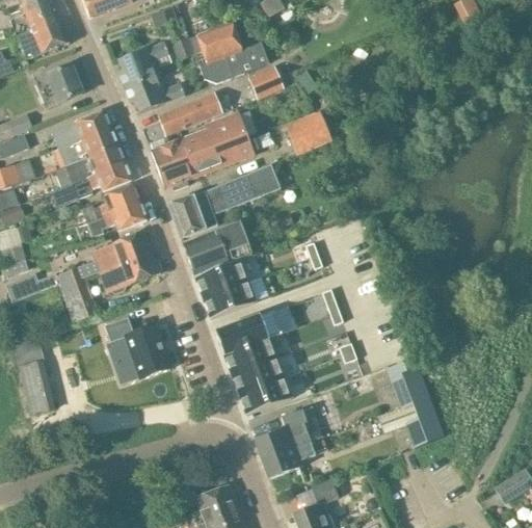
[(43,25),(59,18),(51,0),(20,0),(26,16),(37,10),(43,25)]
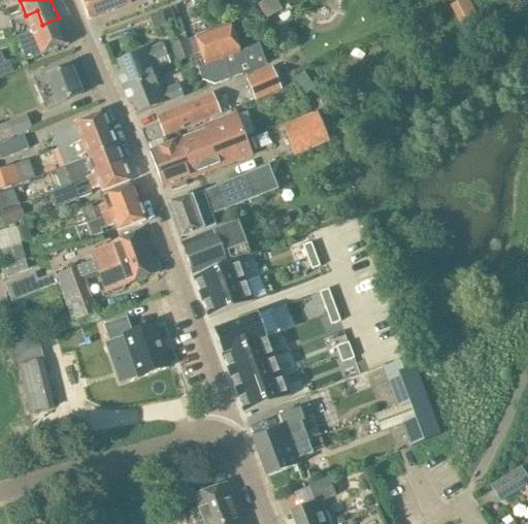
[(84,0),(90,15),(128,0),(84,0)]
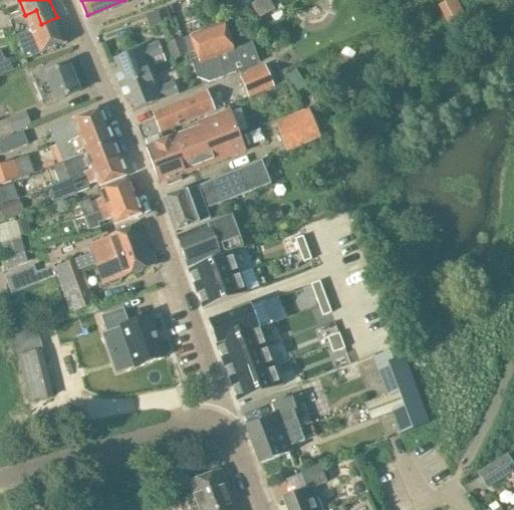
[(225,0),(228,8),(244,1),(243,0),(225,0)]
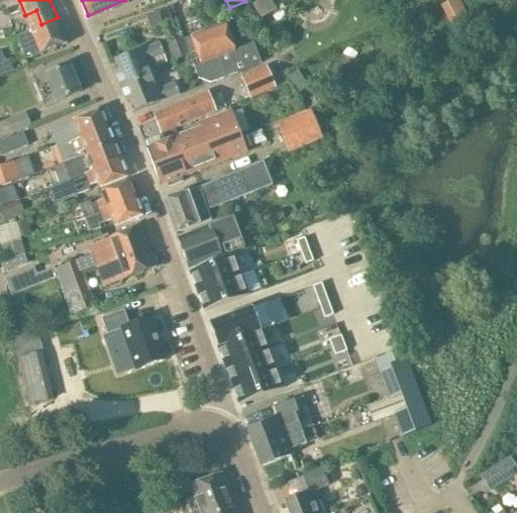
[(446,0),(443,2),(456,26),(476,16),(466,0),(446,0)]
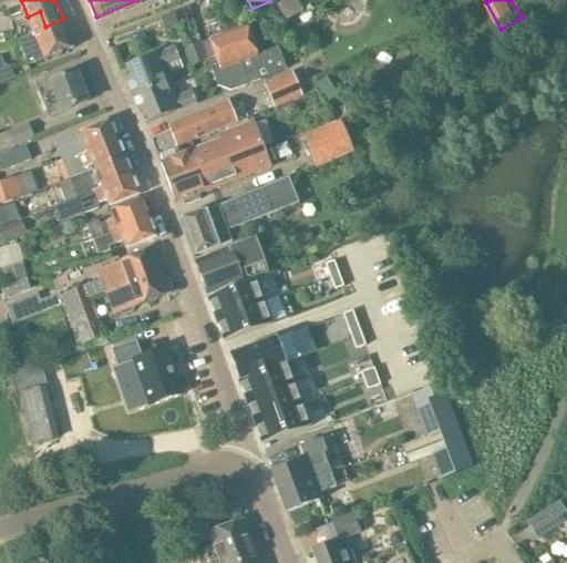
[(183,4),(160,14),(164,26),(187,16),(183,4)]
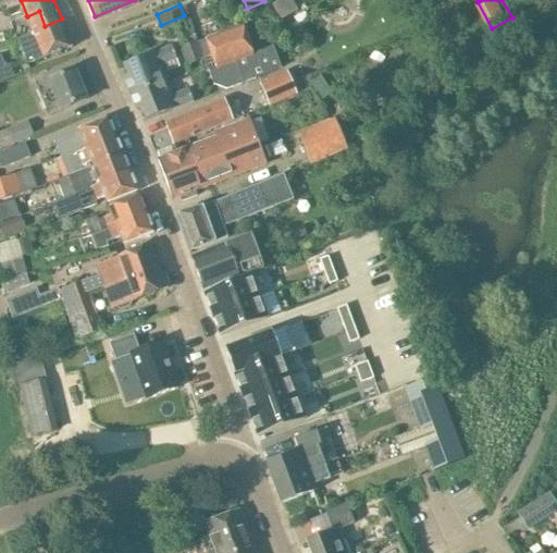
[(39,11),(27,16),(33,28),(16,36),(27,61),(72,42),(62,19),(45,26),(39,11)]
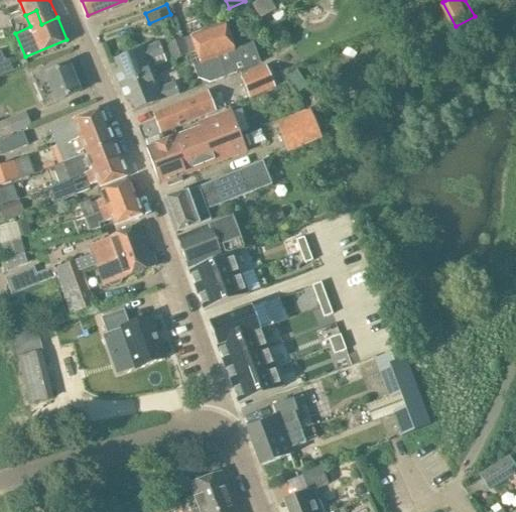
[(226,22),(209,27),(225,73),(261,60),(253,38),(234,45),(226,22)]
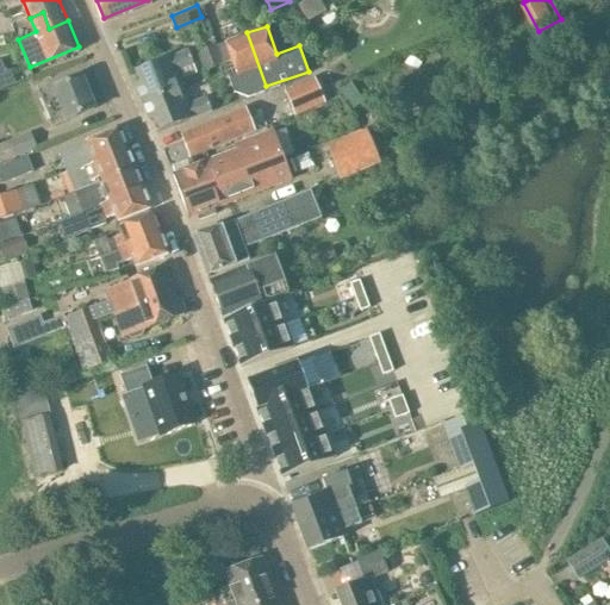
[(217,41),(224,58),(232,55),(237,69),(229,73),(234,86),(248,92),(266,86),(247,32),(228,39),(226,37),(217,41)]
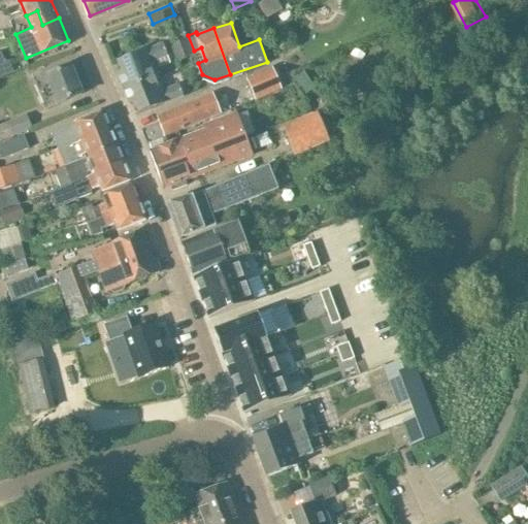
[(193,51),(194,51),(188,35),(170,41),(176,57),(193,52),(193,51)]
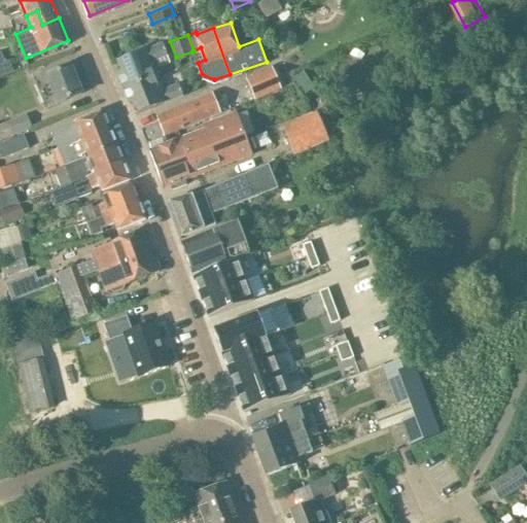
[(124,85),(153,74),(148,60),(167,53),(163,41),(118,58),(123,68),(118,70),(124,85)]
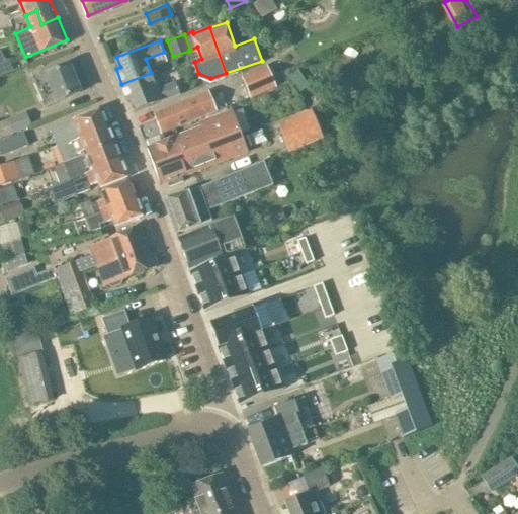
[(1,48),(0,48),(0,71),(10,68),(7,57),(3,58),(1,48)]
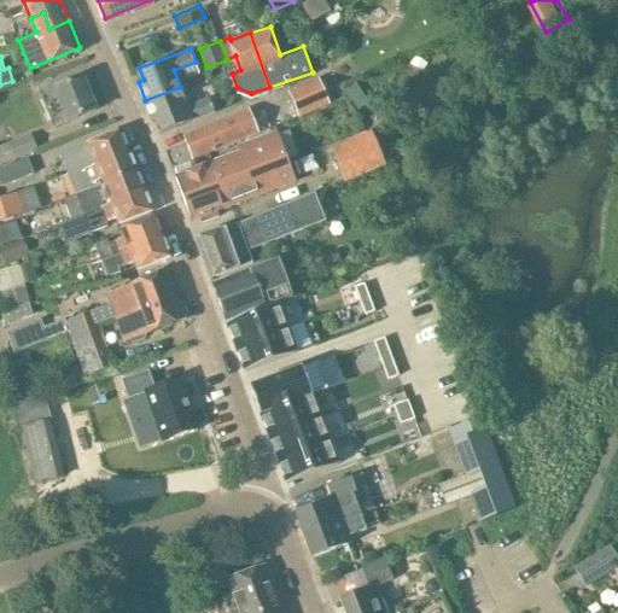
[(68,117),(97,106),(83,74),(56,85),(68,117)]
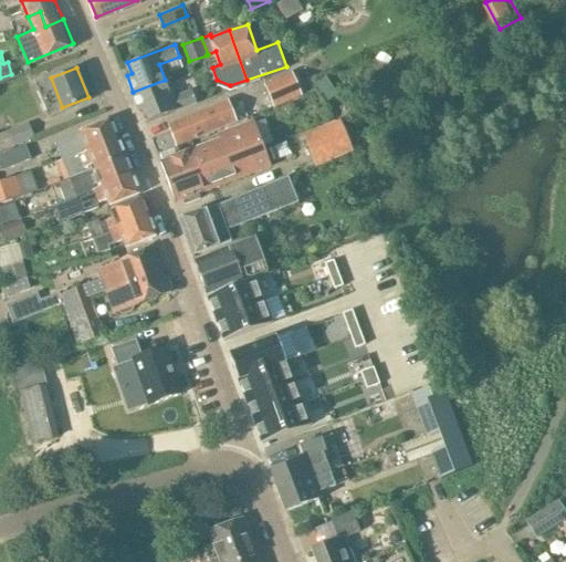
[(302,91),(293,70),(264,82),(273,102),(302,91)]
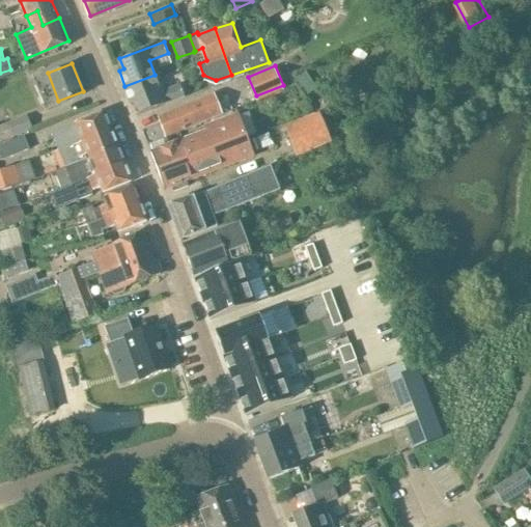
[(155,75),(124,86),(131,102),(135,101),(139,111),(165,102),(184,94),(178,81),(160,88),(155,75)]
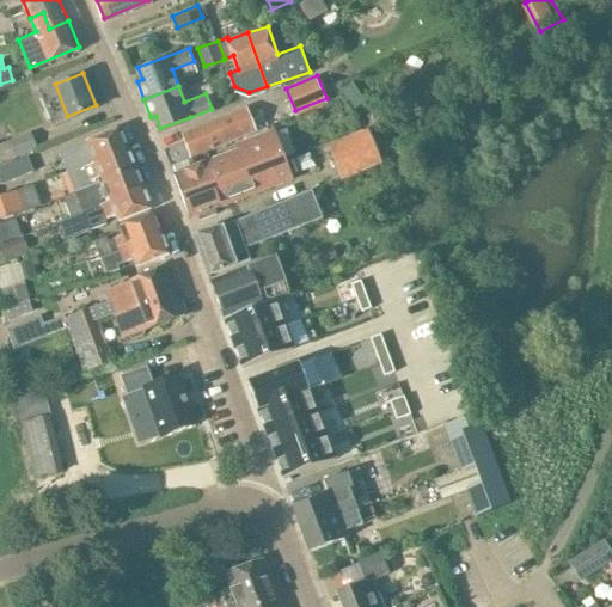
[(191,153),(256,128),(246,105),(183,130),(191,153)]
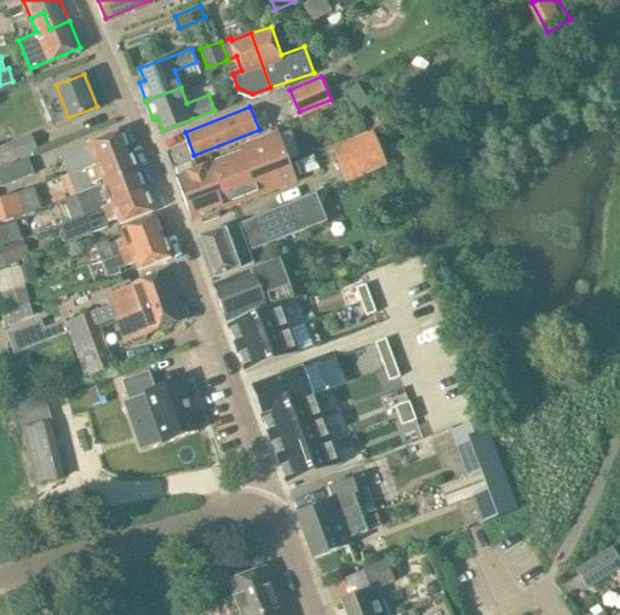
[(68,172),(128,148),(121,127),(89,141),(87,139),(59,151),(68,172)]
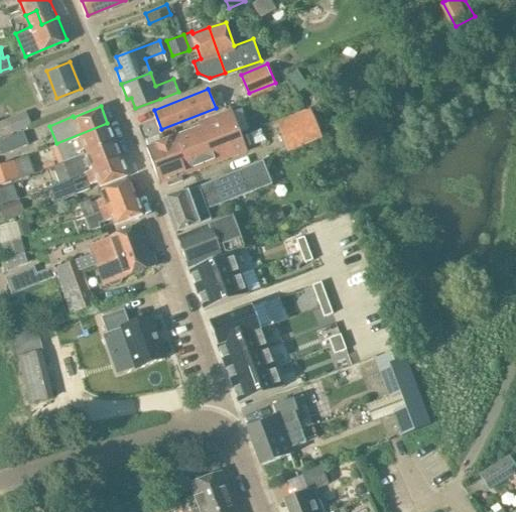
[(190,145),(239,127),(231,107),(200,119),(202,124),(147,144),(154,164),(162,161),(160,156),(168,153),(170,158),(177,155),(176,150),(182,148),(184,153),(192,150),(190,145)]
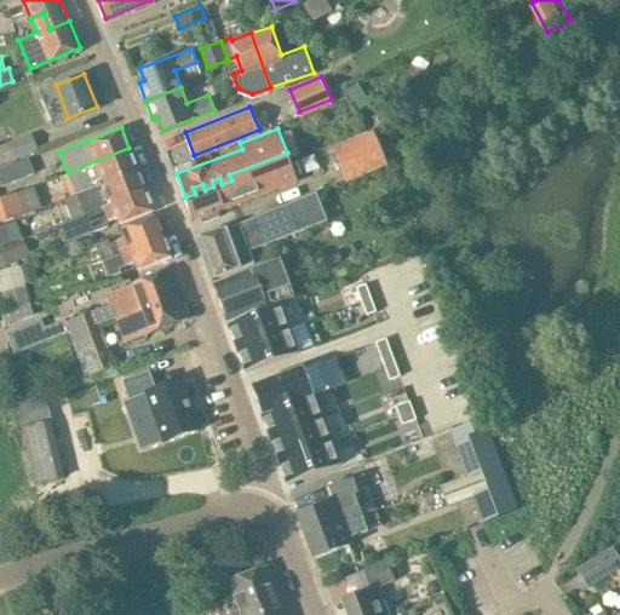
[(385,160),(374,128),(333,144),(345,176),(385,160)]
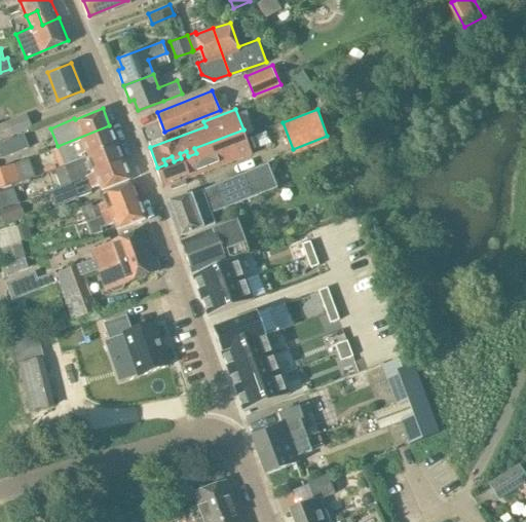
[(27,112),(0,122),(0,129),(2,135),(32,122),(27,112)]
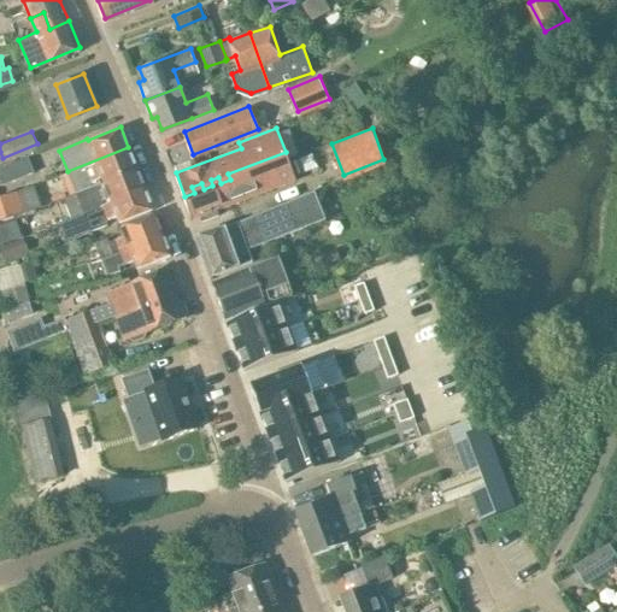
[(74,192),(87,187),(87,186),(136,168),(128,147),(68,171),(65,171),(74,192)]
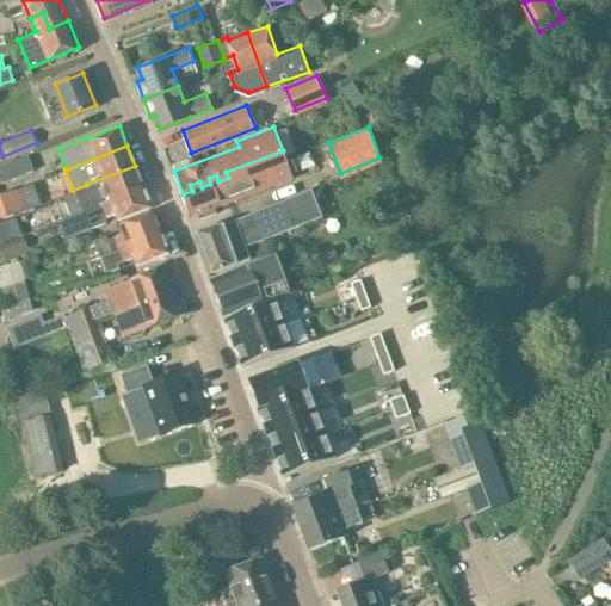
[(292,175),(283,150),(226,172),(228,178),(218,181),(226,201),(292,175)]
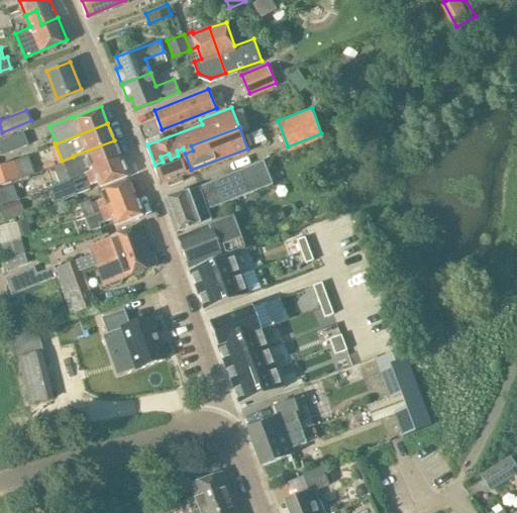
[(28,140),(24,130),(0,139),(0,148),(1,151),(28,140)]
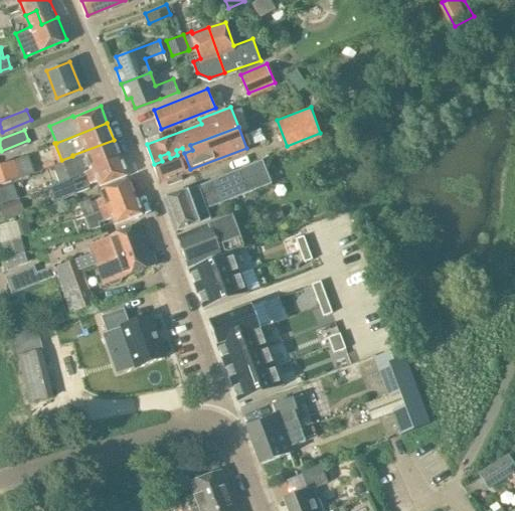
[(114,140),(87,150),(89,156),(73,162),(78,172),(120,155),(114,140)]
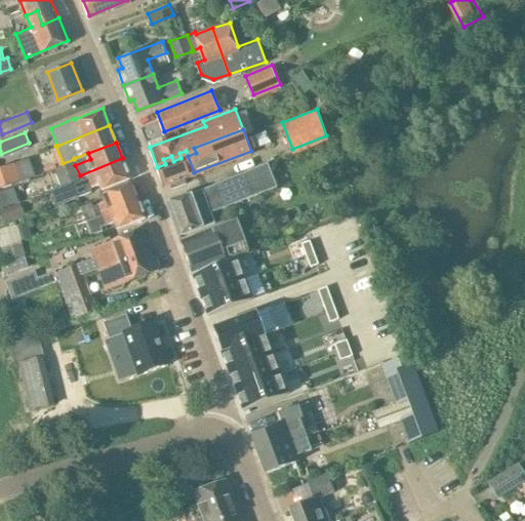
[(165,164),(157,167),(163,184),(194,172),(188,156),(186,151),(179,153),(180,158),(173,161),(171,156),(163,159),(165,164)]
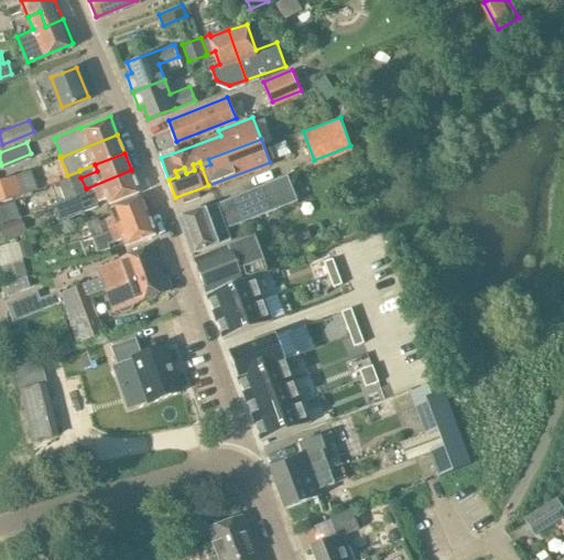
[(131,170),(86,189),(86,190),(54,203),(61,219),(97,204),(96,201),(107,195),(109,201),(139,189),(131,170)]
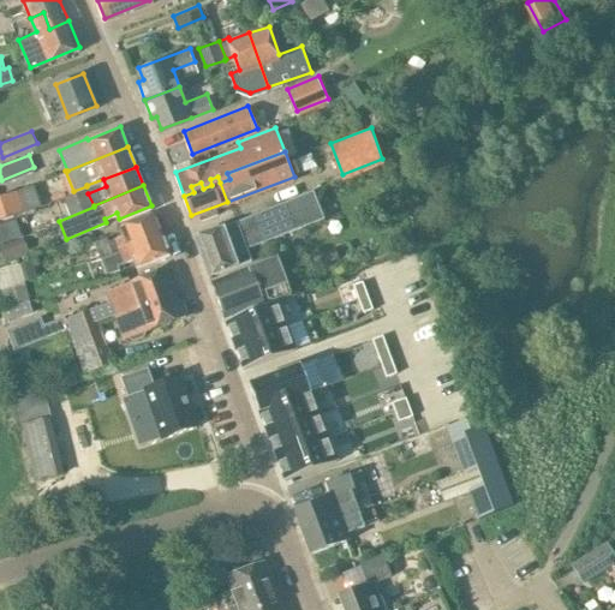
[(0,192),(0,216),(12,213),(28,208),(21,186),(0,192)]
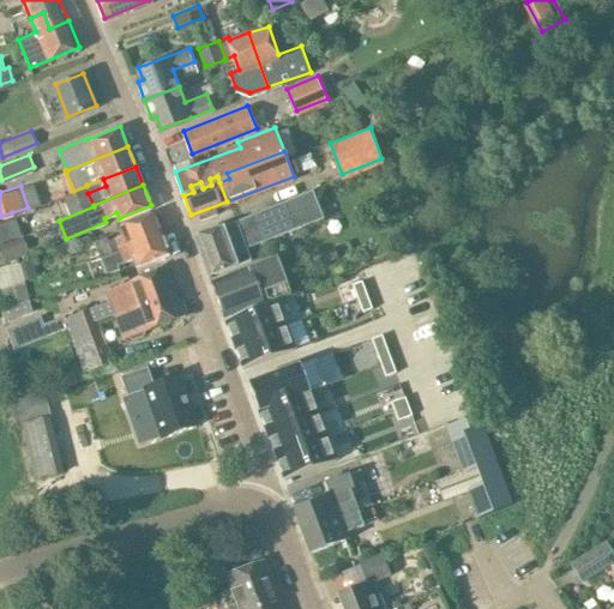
[(325,215),(315,188),(196,233),(210,272),(251,257),(246,245),(325,215)]
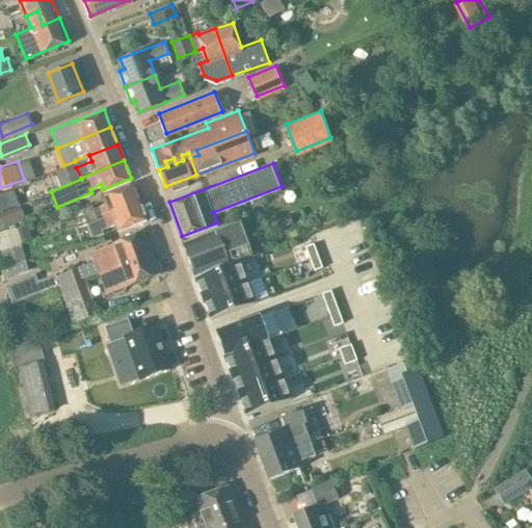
[(81,208),(87,222),(140,201),(133,183),(105,194),(108,201),(94,207),(92,203),(81,208)]
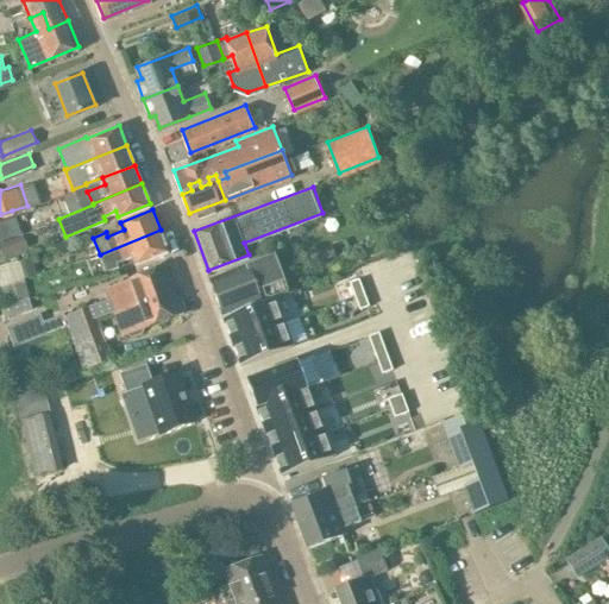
[(16,214),(0,219),(0,238),(22,231),(16,214)]
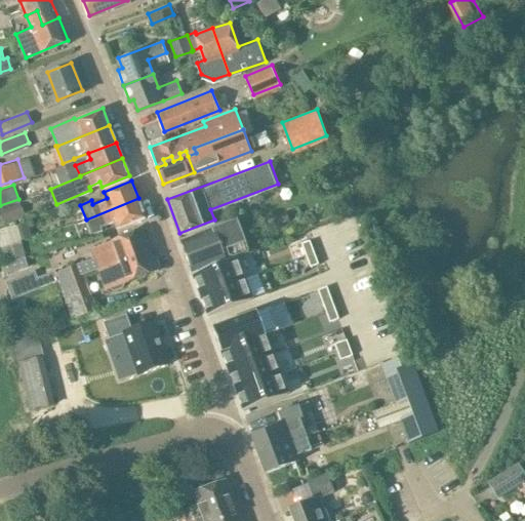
[(138,198),(86,219),(91,233),(103,228),(101,225),(115,218),(118,226),(146,214),(138,198)]
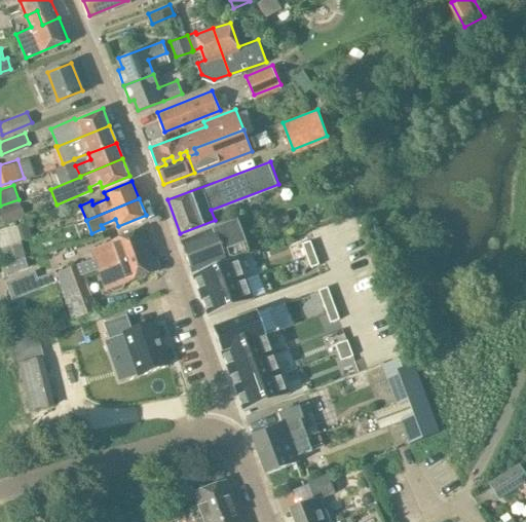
[(21,200),(0,209),(0,214),(1,218),(24,209),(21,200)]
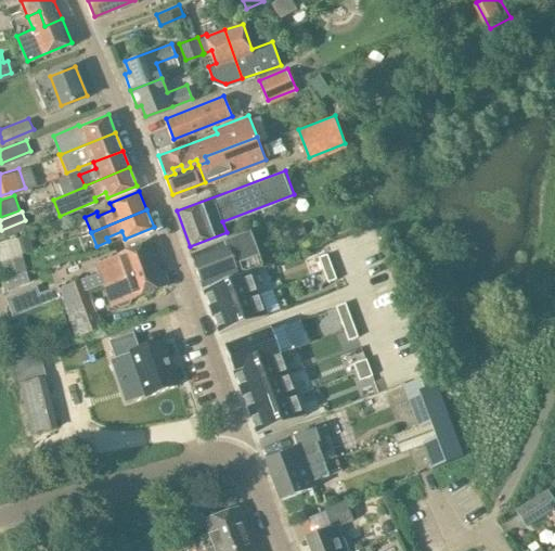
[(0,239),(0,255),(1,257),(18,252),(33,247),(27,231),(0,239)]
